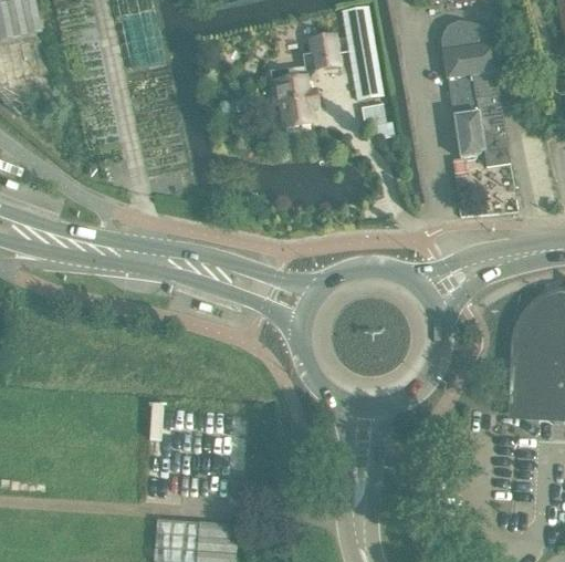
[(342,9),(356,99),(384,94),(369,4),(342,9)]
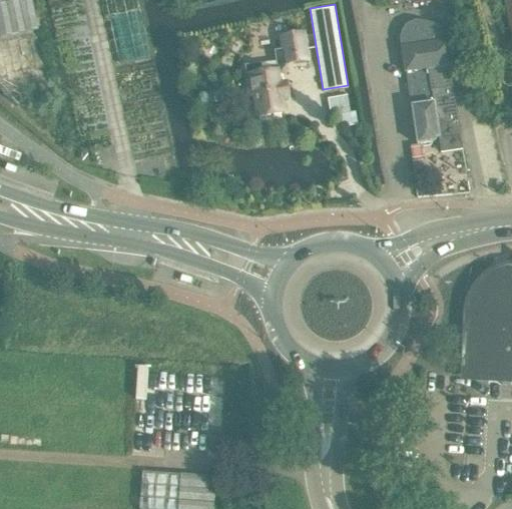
[(406,70),(407,70),(418,142),(420,142),(423,144),(431,143),(433,140),(435,139),(434,136),(438,136),(441,149),(462,146),(450,63),(451,63),(447,40),(446,40),(445,30),(439,25),(432,22),(425,20),(421,25),(412,27),(407,23),(403,30),(401,37),(406,70)]
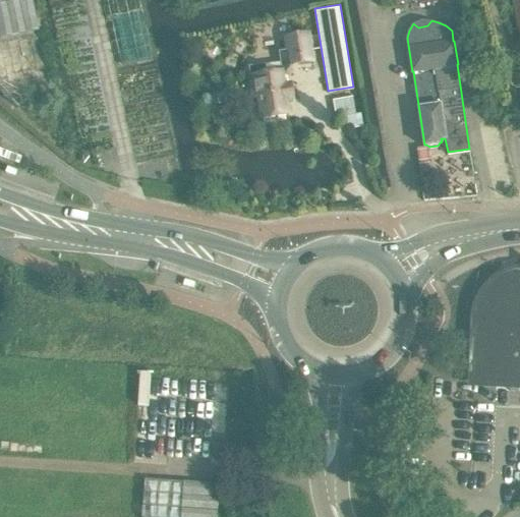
[(248,65),(250,75),(253,96),(262,95),(265,117),(289,113),(288,100),(293,100),(291,83),(285,83),(284,70),(290,64),(314,60),(310,30),(282,35),(285,49),(279,50),(280,61),(248,65)]
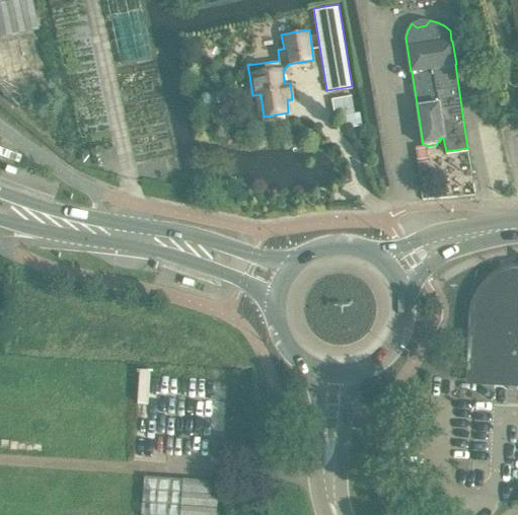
[(352,94),(331,97),(335,116),(344,115),(346,127),(362,124),(360,112),(355,113),(352,94)]
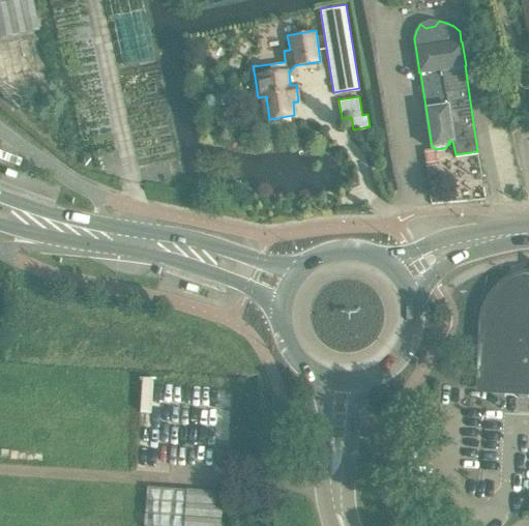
[(519,395),(528,395),(528,274),(523,275),(510,281),(500,288),(492,297),(487,310),(483,322),(480,388),(519,389),(519,395)]
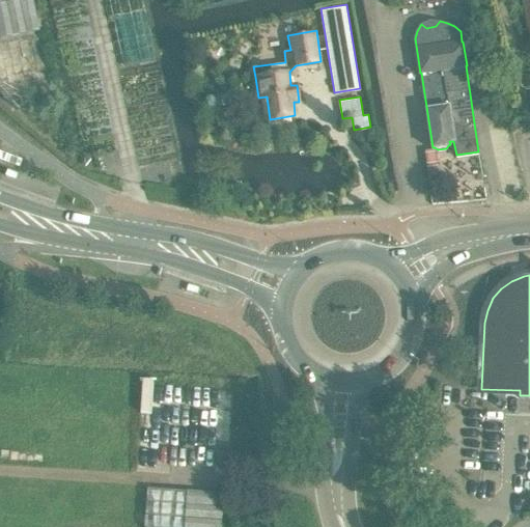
[(144,526),(220,526),(222,493),(147,488),(144,526)]
